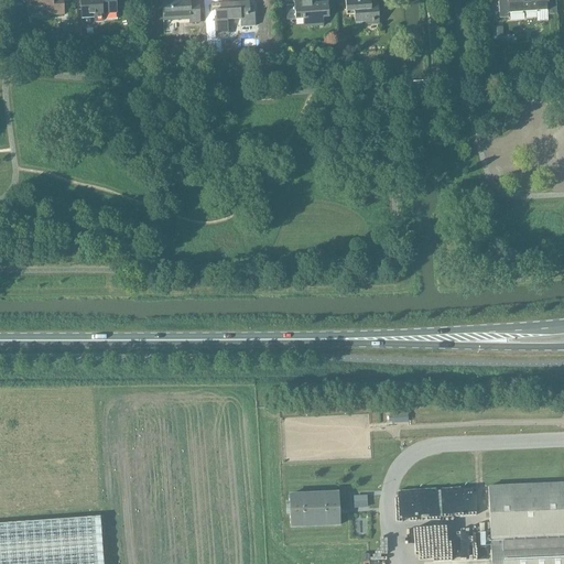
[(52,10),(52,15),(64,15),(62,0),(24,0),(25,9),(28,9),(28,11),(52,10)]
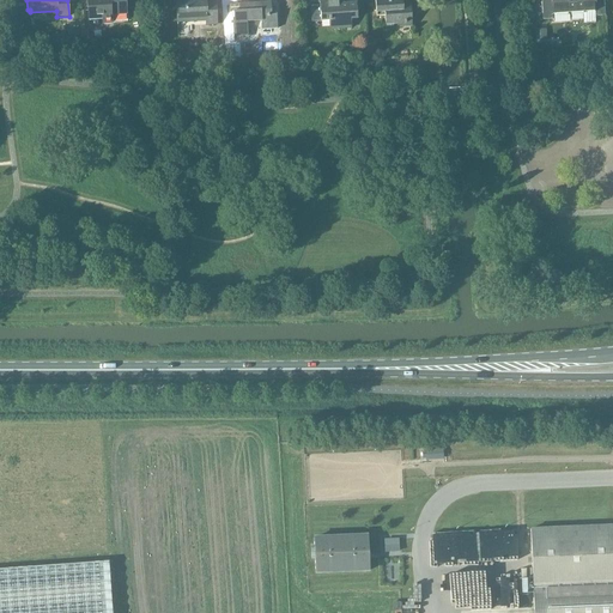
[(86,0),(89,20),(103,19),(103,24),(113,23),(111,16),(127,14),(125,0),(86,0)]
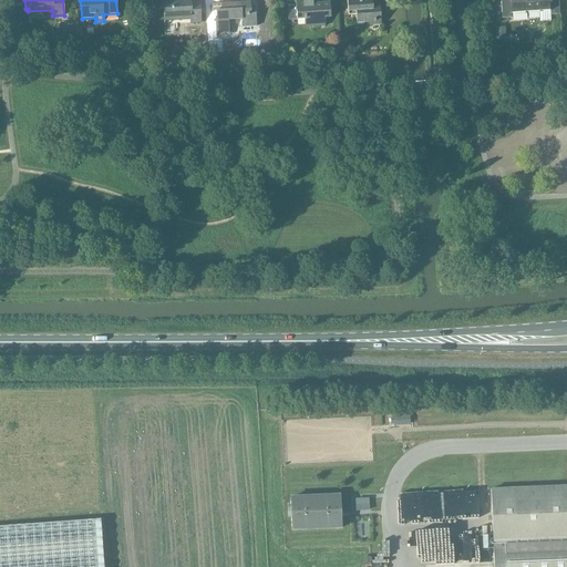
[(164,19),(178,18),(178,20),(191,19),(191,23),(202,22),(199,3),(191,4),(189,0),(177,0),(178,1),(163,2),(164,19)]
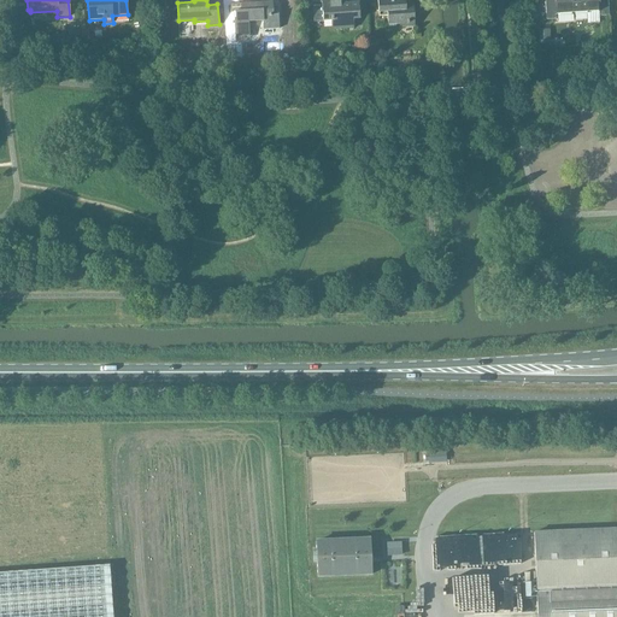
[(354,29),(353,21),(360,19),(359,3),(346,4),(345,0),(338,0),(321,1),(322,6),(313,6),(315,23),(331,22),(331,30),(354,29)]
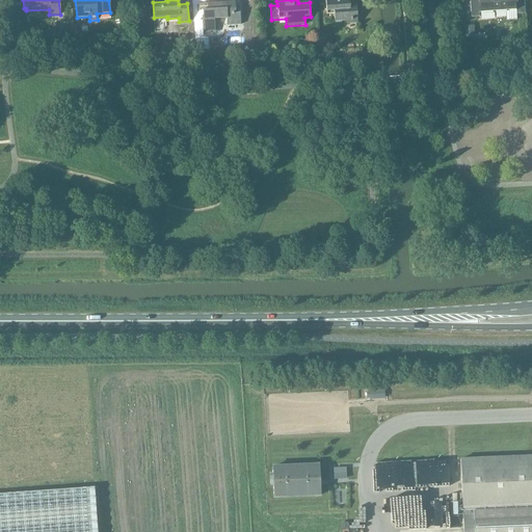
[(325,0),(327,16),(335,15),(335,22),(357,21),(356,4),(350,4),(349,0),(339,0),(338,0),(337,0),(325,0)]
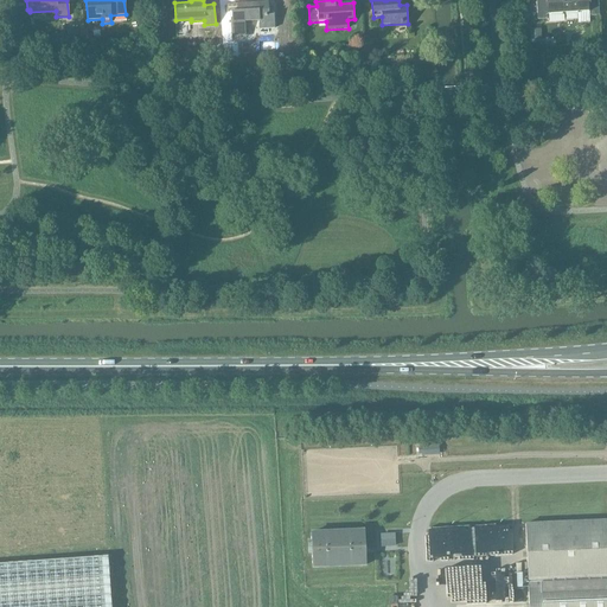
[(577,10),(577,13),(589,13),(589,16),(599,16),(598,0),(545,0),(547,1),(537,1),(538,19),(564,18),(563,11),(577,10)]
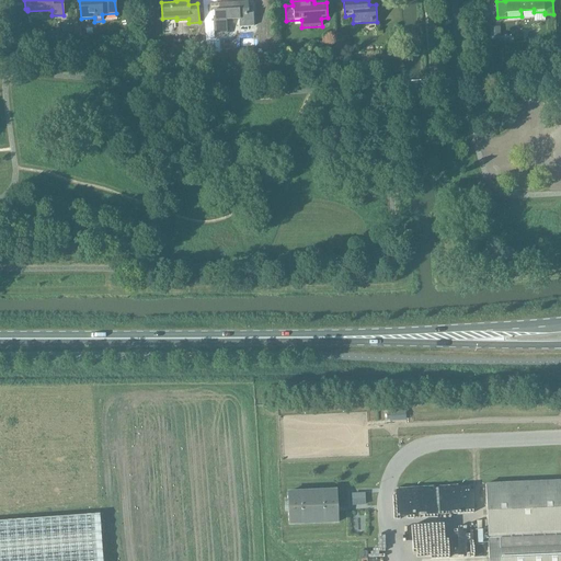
[(239,25),(254,25),(253,14),(248,14),(248,10),(249,10),(248,2),(213,4),(214,33),(227,32),(226,21),(239,20),(239,25)]
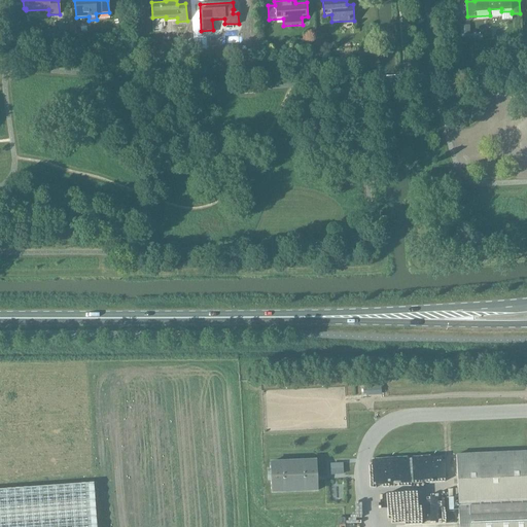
[(499,427),(510,427),(508,423),(516,423),(515,415),(498,415),(499,427)]
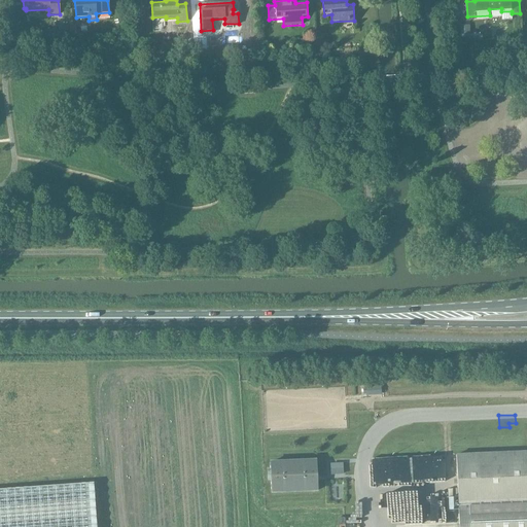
[(458,526),(526,526),(526,452),(455,455),(458,526)]
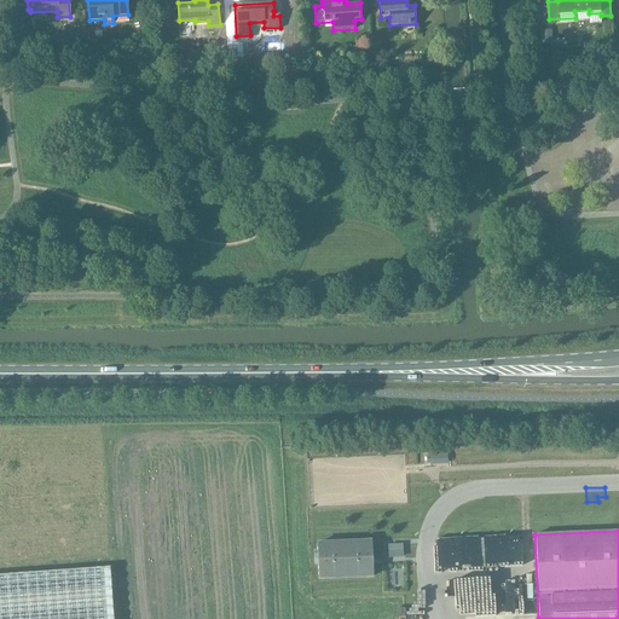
[(491,554),(489,536),(457,539),(460,566),(481,563),(480,555),(491,554)]
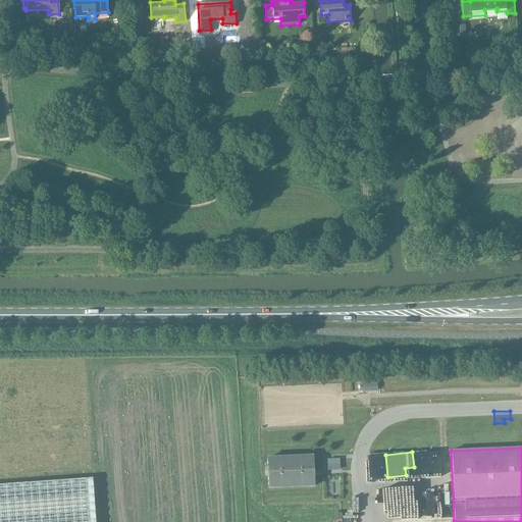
[(427,471),(428,456),(419,456),(419,471),(427,471)]
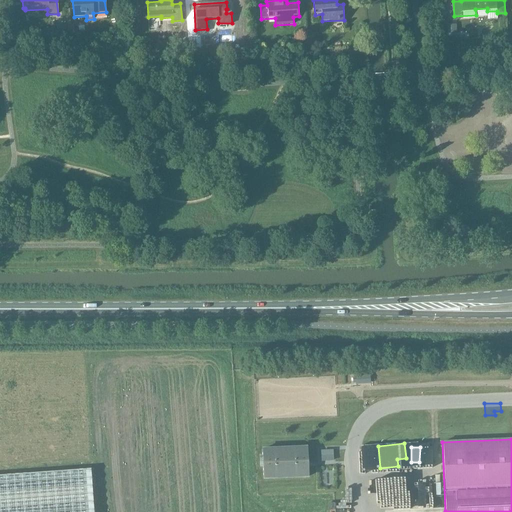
[(308,478),(307,449),(263,451),(264,480),(308,478)]
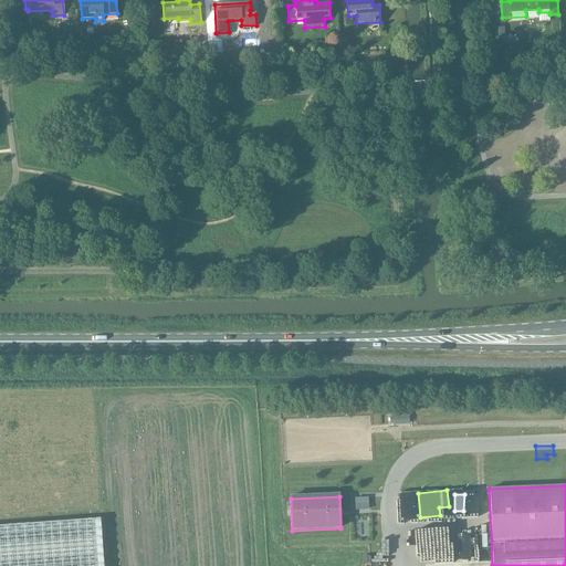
[(103,565),(101,519),(0,525),(0,565),(103,565)]
